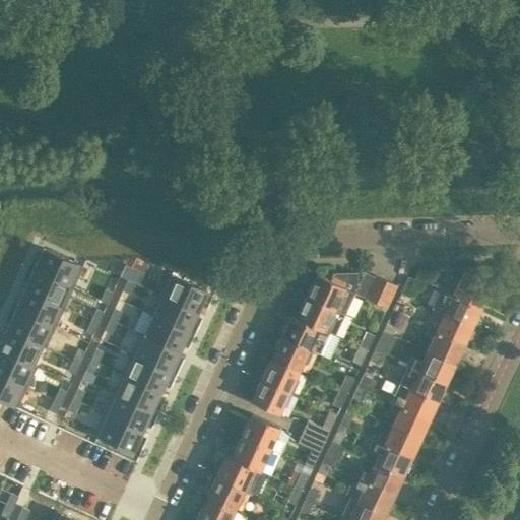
[(43,248),(34,268),(73,286),(82,266),(43,248)]
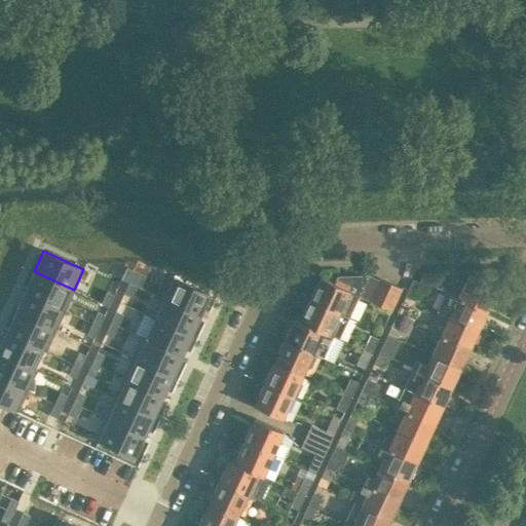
[(120,278),(128,282),(136,286),(140,288),(145,275),(126,267),(120,278)]
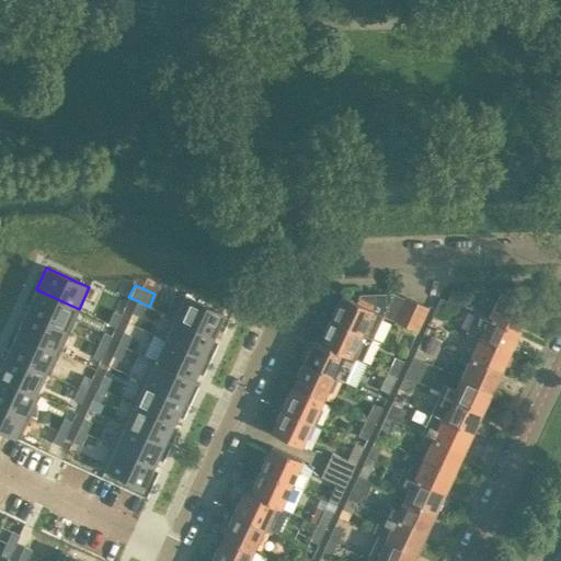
[(36,289),(26,311),(69,331),(79,309),(36,289)]
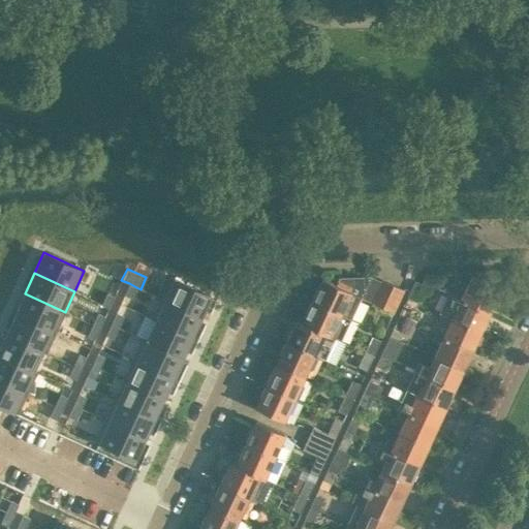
[(424,275),(422,283),(419,289),(428,292),(431,286),(438,289),(445,274),(424,275)]
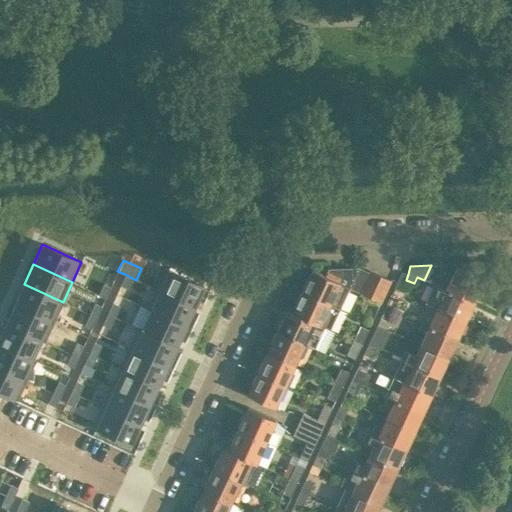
[(439,285),(437,288),(473,304),(477,295),(480,295),(484,286),(482,284),(483,283),(468,276),(470,272),(456,265),(449,281),(442,278),(439,285)]
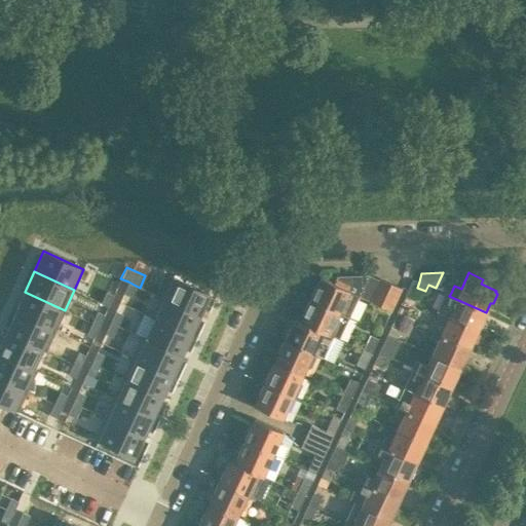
[(321,276),(309,300),(348,318),(359,296),(368,300),(377,278),(368,274),(337,275),(334,283),(321,276)]
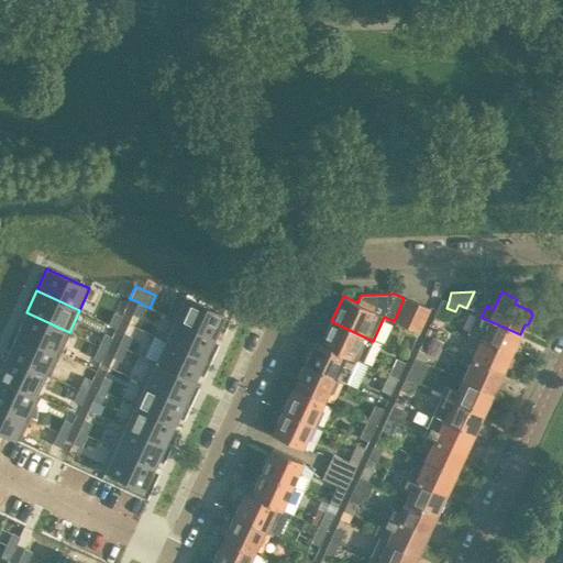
[(180,295),(170,317),(214,337),(224,315),(180,295)]
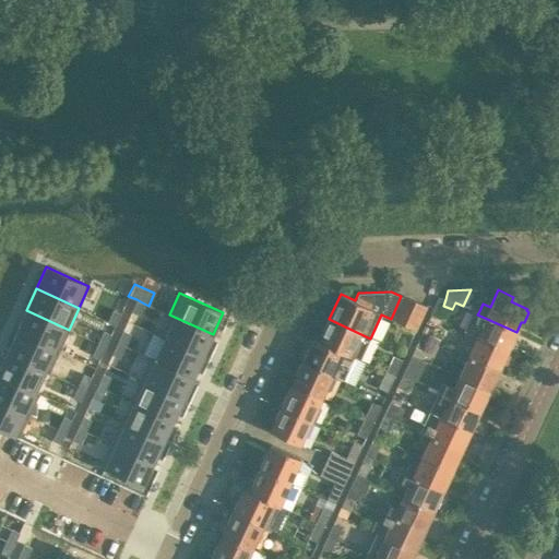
[(401,296),(391,319),(405,325),(416,301),(402,295),(401,296)]
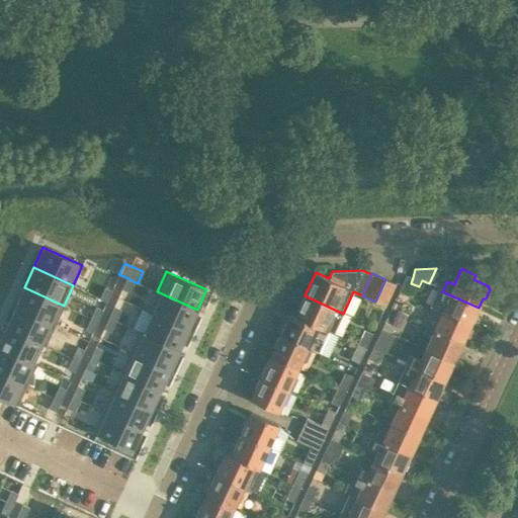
[(406,274),(398,291),(406,294),(411,283),(413,277),(406,274)]
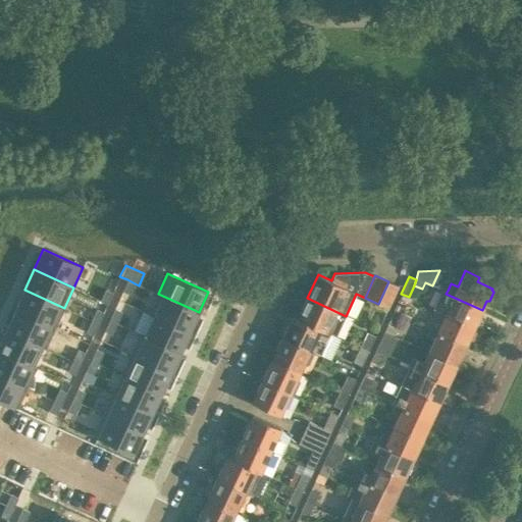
[(127,279),(122,291),(129,295),(135,283),(127,279)]
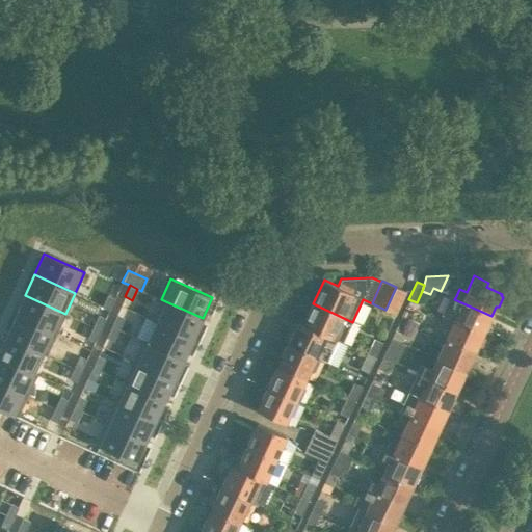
[(396,287),(386,310),(395,315),(406,291),(396,287)]
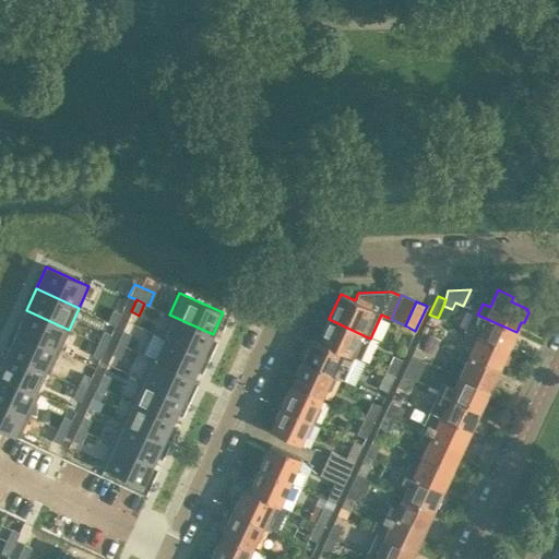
[(473,308),(463,331),(476,336),(475,337),(509,353),(514,342),(512,340),(516,332),(477,314),(479,311),(473,308)]
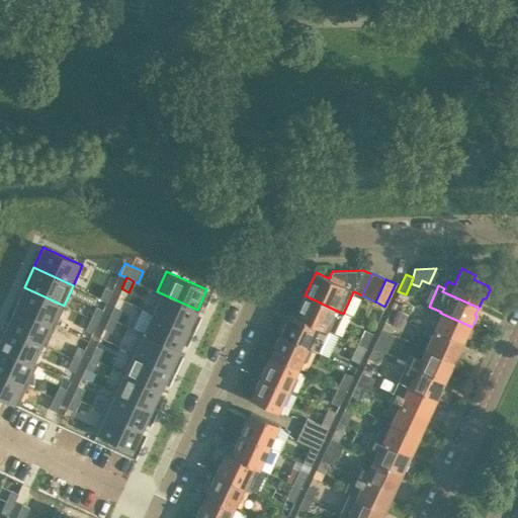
[(24,287),(15,307),(55,325),(64,306),(24,287)]
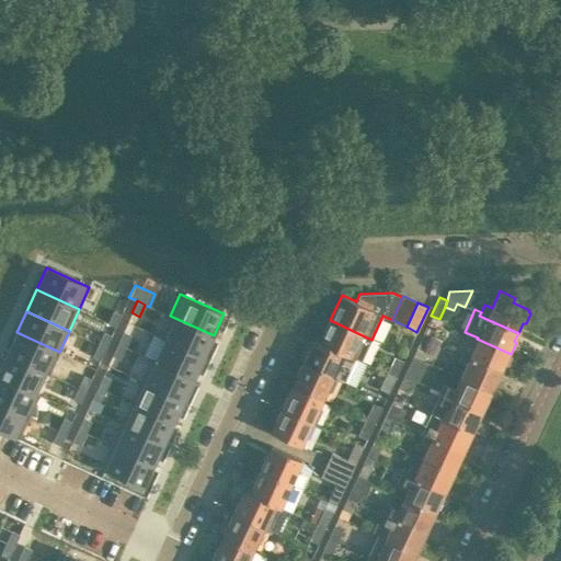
[(113,311),(107,323),(115,327),(121,315),(113,311)]
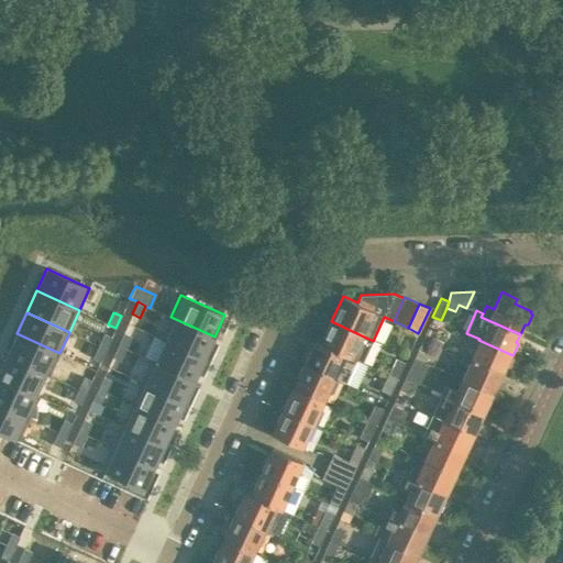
[(170,317),(161,339),(203,359),(214,337),(170,317)]
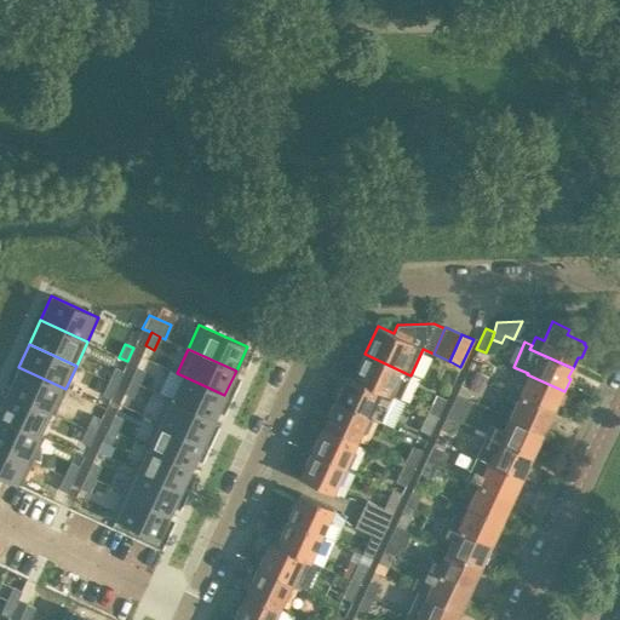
[(354,378),(354,379),(386,394),(388,394),(392,396),(400,400),(411,375),(365,354),(354,378)]
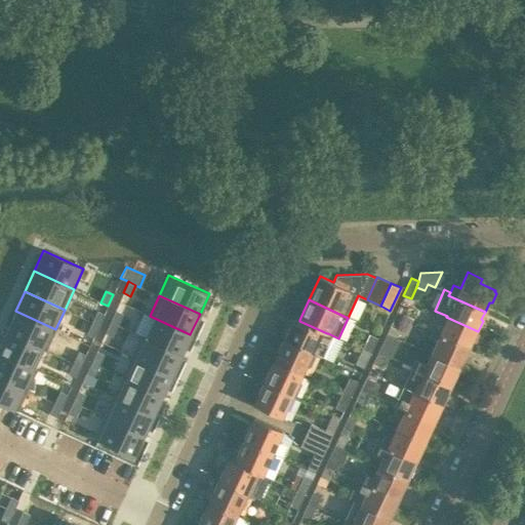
[(400,303),(395,315),(402,319),(408,307),(400,303)]
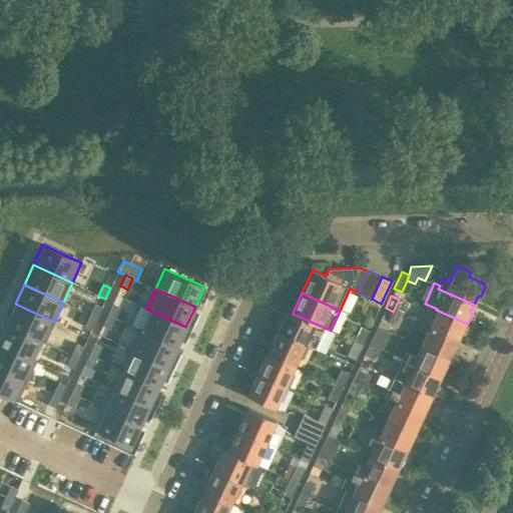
[(424,303),(415,322),(421,324),(421,325),(457,341),(460,335),(463,334),(467,324),(436,310),(437,309),(425,304),(424,303)]
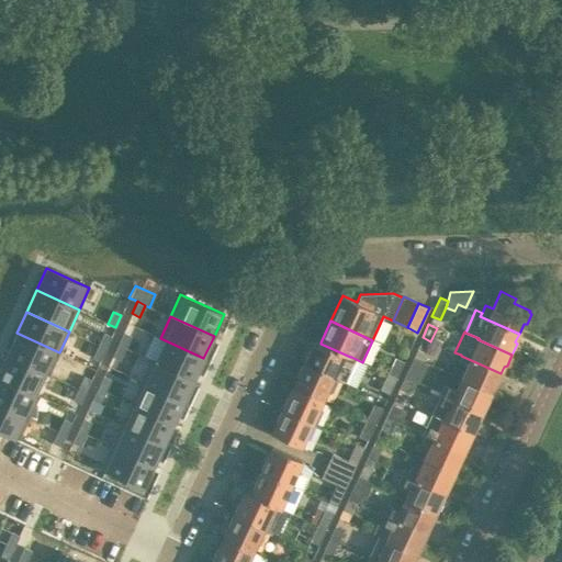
[(17,333),(7,355),(44,372),(44,373),(48,375),(59,352),(17,333)]
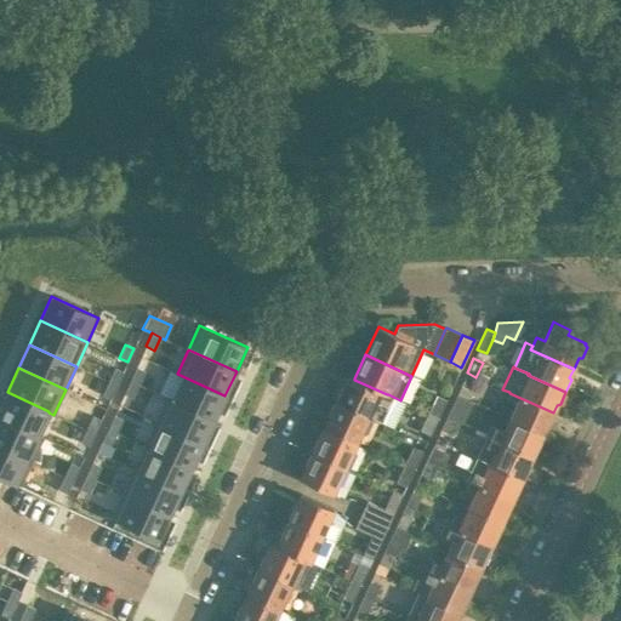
[(114,368),(108,381),(117,385),(123,371),(114,368)]
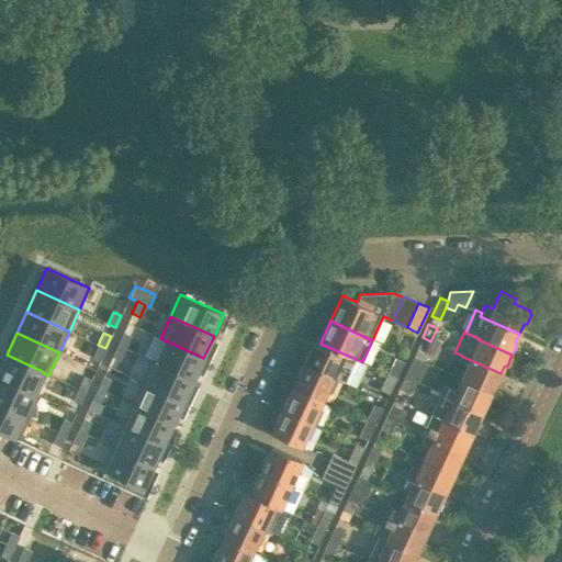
[(123,333),(117,344),(125,348),(131,336),(123,333)]
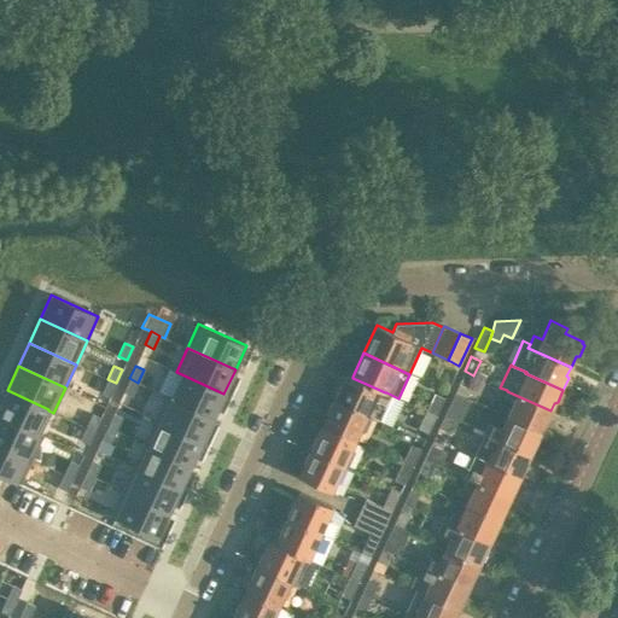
[(168,368),(157,391),(165,395),(213,417),(223,394),(176,372),(168,368)]
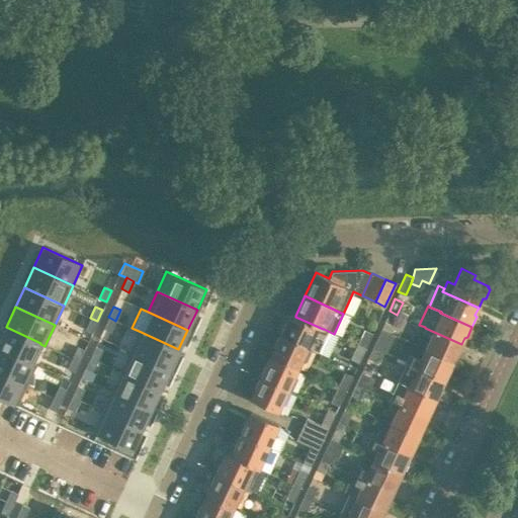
[(393,325),(397,315),(390,311),(384,322),(393,325)]
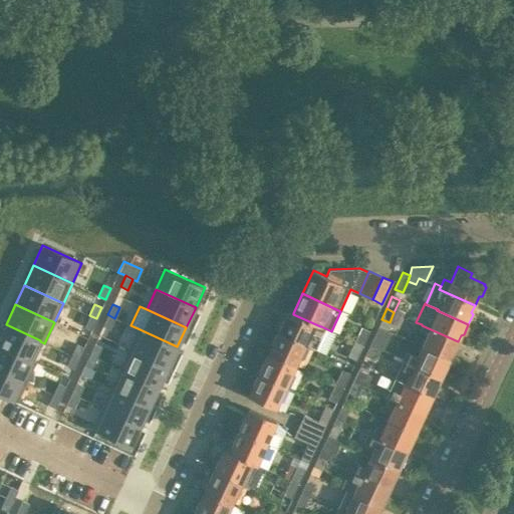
[(287,310),(277,332),(304,345),(308,346),(315,350),(325,328),(321,326),(320,326),(293,314),(293,313),(287,310)]
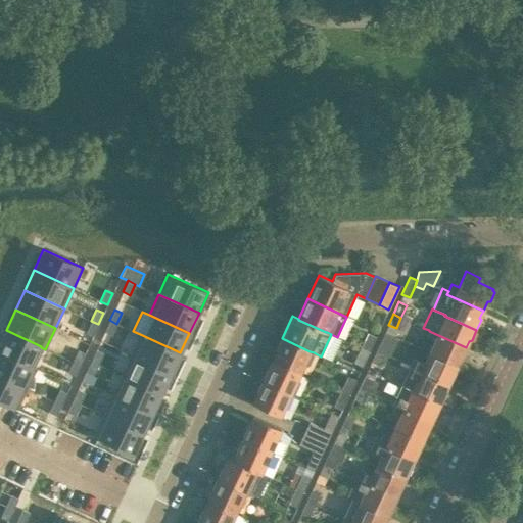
[(109,320),(104,331),(111,335),(116,324),(109,320)]
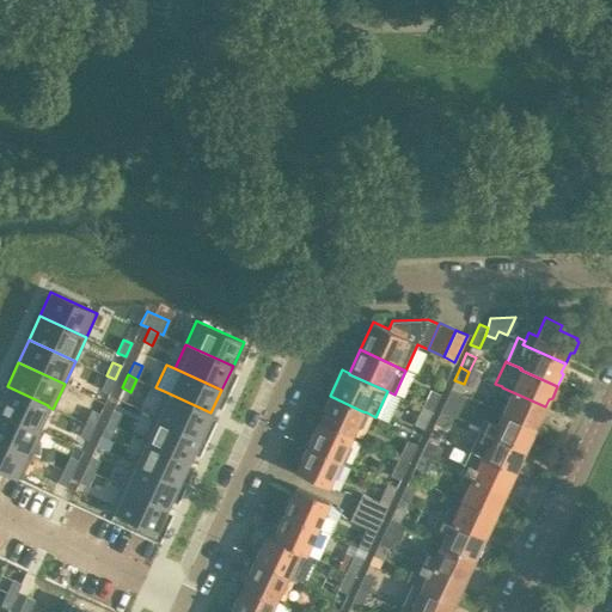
[(106,375),(101,389),(109,392),(115,379),(106,375)]
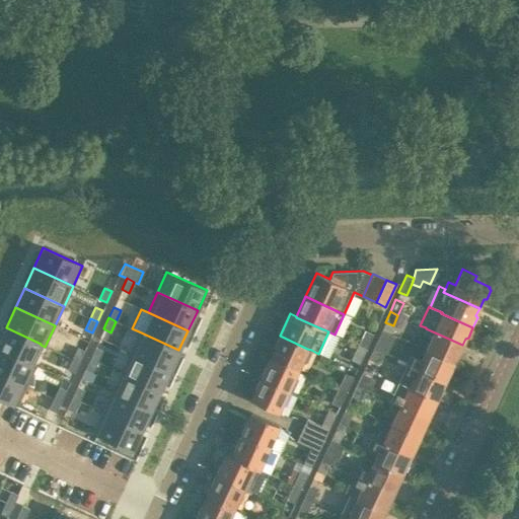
[(6,327),(0,339),(0,349),(31,363),(41,345),(41,344),(6,327)]
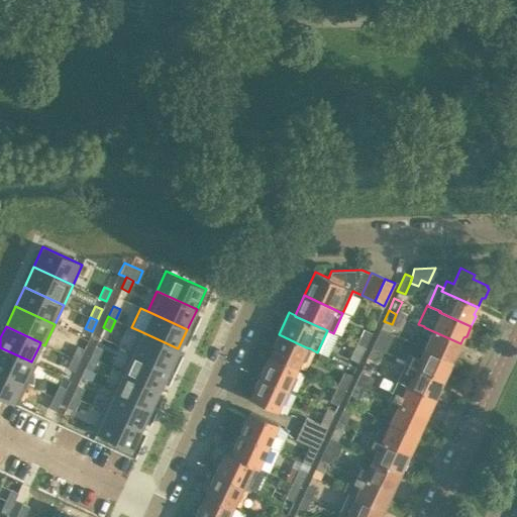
[(381,327),(372,347),(379,350),(388,331),(381,327)]
